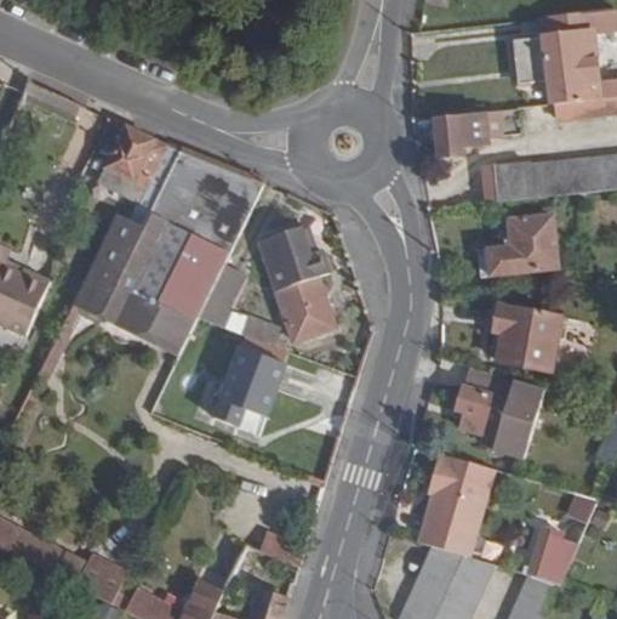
[(616,12),(616,10),(546,17),(548,39),(521,41),(525,84),(549,81),(550,103),(616,96),(616,80),(596,84),(595,77),(589,77),(588,61),(594,61),(592,34),(616,29),(616,12)]
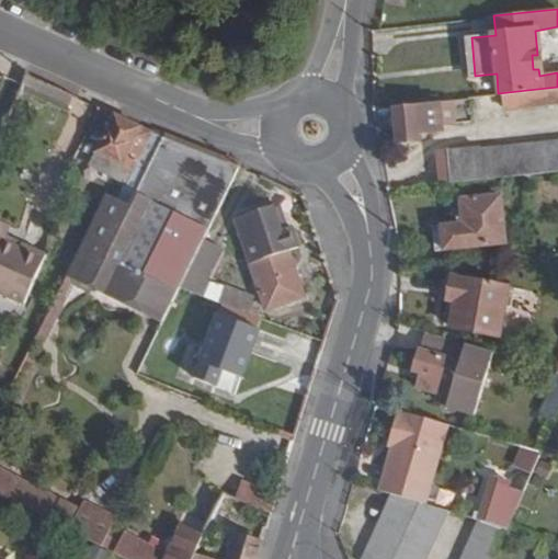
[(72,94),(24,72),(18,87),(65,109),(72,94)]
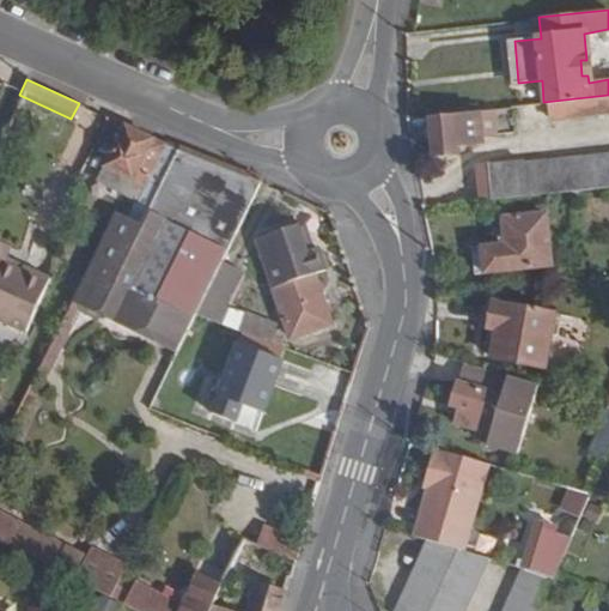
[(608,95),(543,102),(544,119),(608,113),(608,95)]
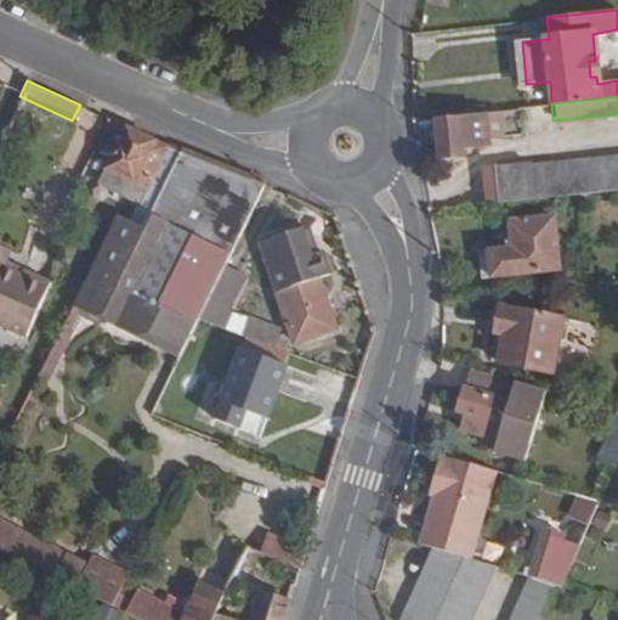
[(502,134),(499,110),(485,111),(488,135),(502,134)]
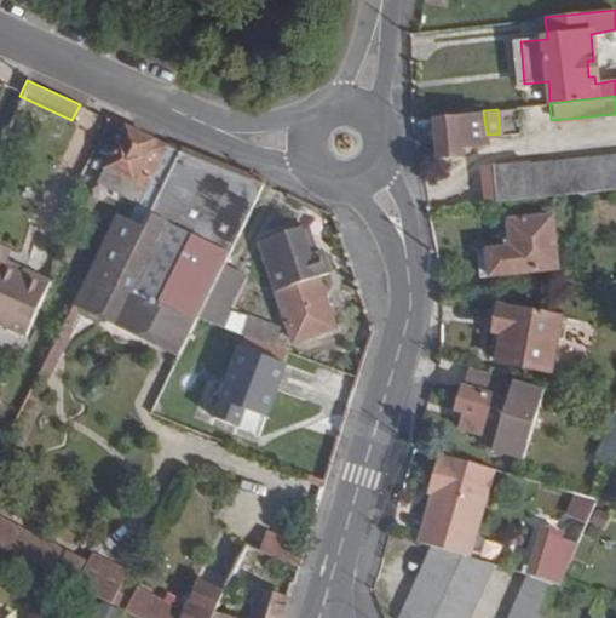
[(483,110),(433,116),(436,154),(461,153),(461,143),(488,141),(487,135),(483,110)]
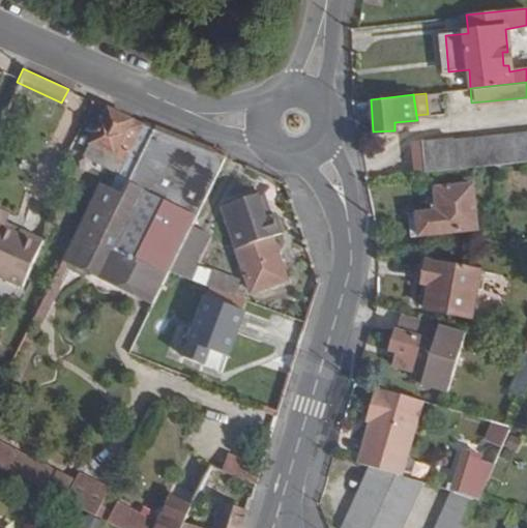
[(152,128),(108,107),(85,153),(124,172),(121,178),(115,191),(121,193),(152,128)]
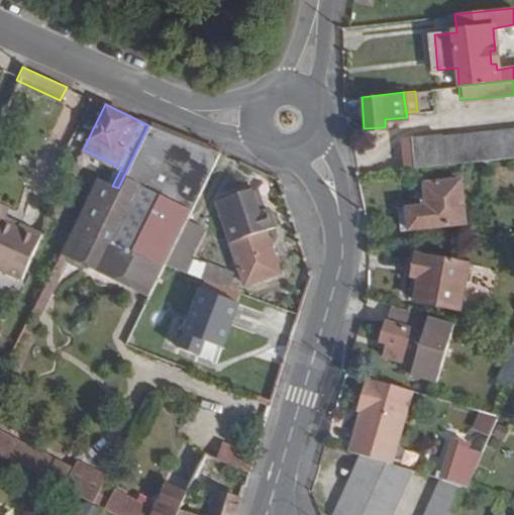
[(98,179),(83,208),(62,250),(94,268),(106,244),(118,273),(151,289),(163,266),(165,263),(187,218),(219,153),(148,125),(118,188),(112,186),(98,179)]
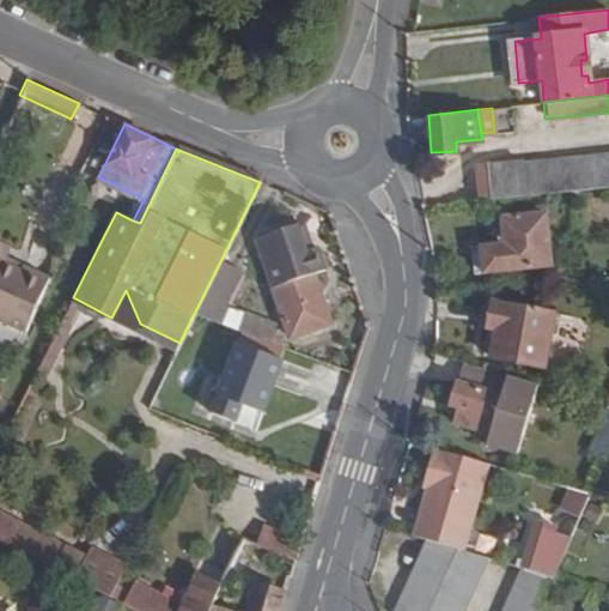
[(487,162),(489,197),(608,185),(608,151),(519,161),(518,159),(487,162)]
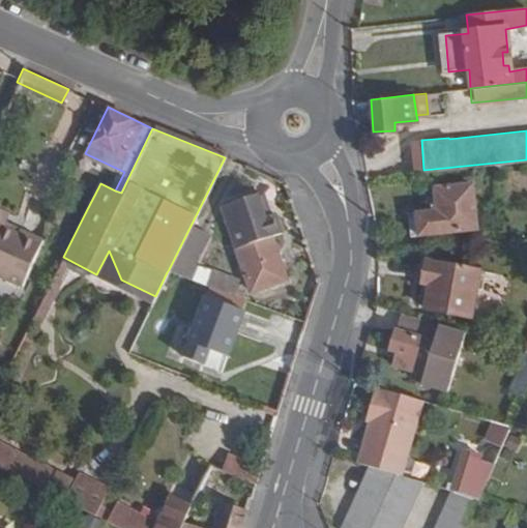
[(115,191),(121,178),(107,172),(100,183),(115,191)]
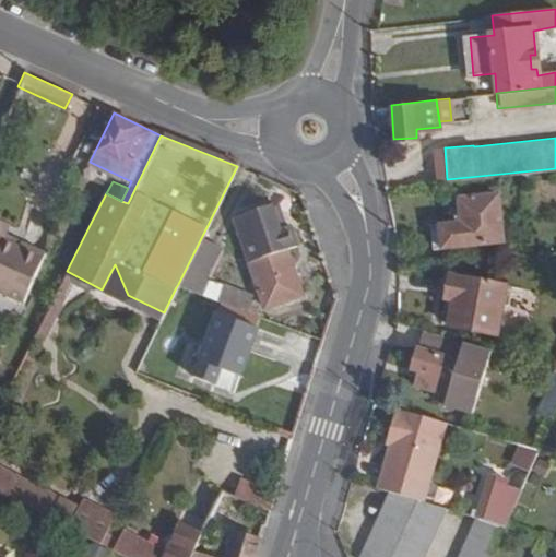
[(500,241),(496,194),(458,199),(461,222),(433,225),(435,249),(500,241)]
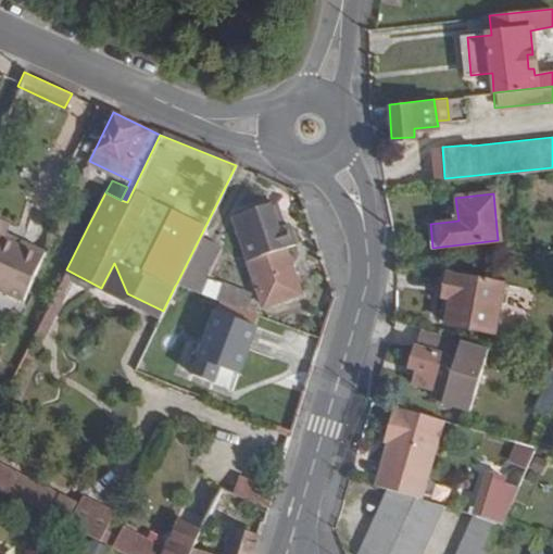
[(284,246),(294,242),(287,222),(276,225),(268,203),(231,215),(247,259),(284,246)]
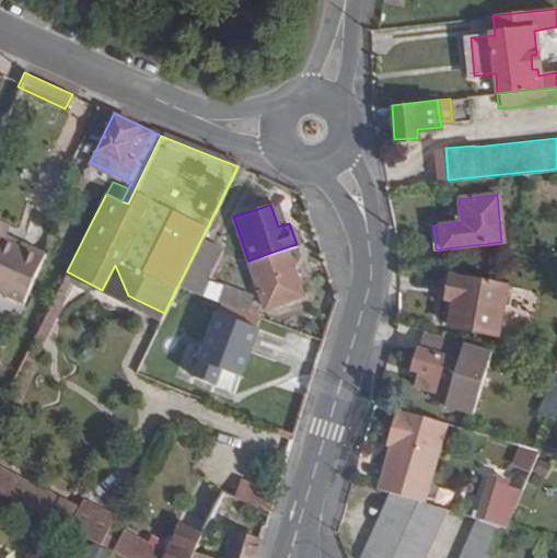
[(36,262),(15,253),(13,257),(0,251),(0,237),(1,234),(0,233),(0,300),(14,306),(36,262)]
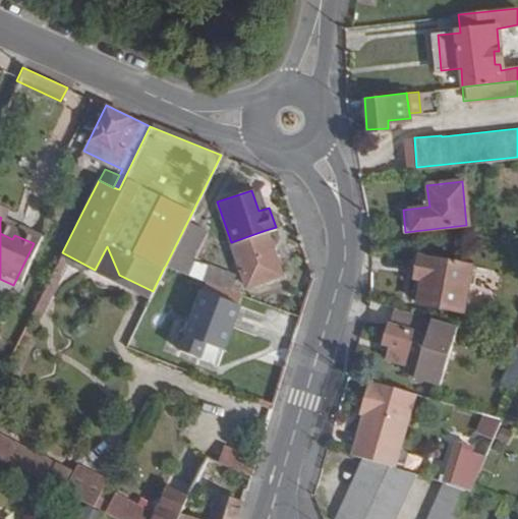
[(193,222),(188,220),(166,265),(184,258),(196,236),(188,232),(193,222)]
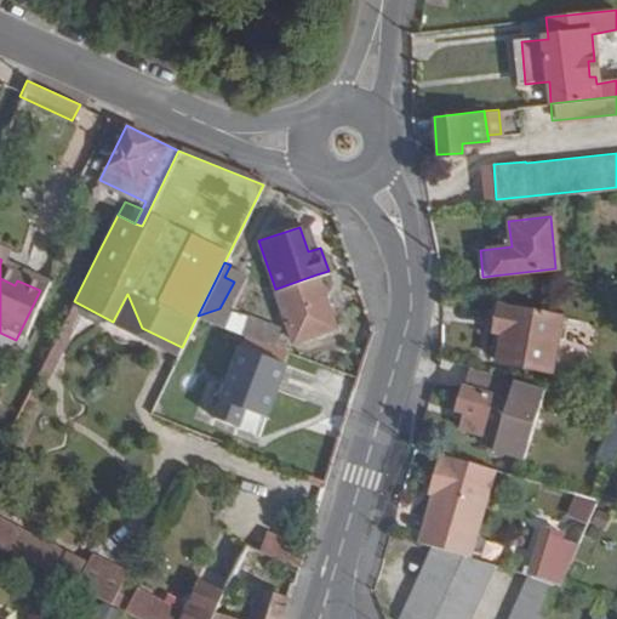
[(0,278),(15,285),(17,280),(0,272),(0,278)]
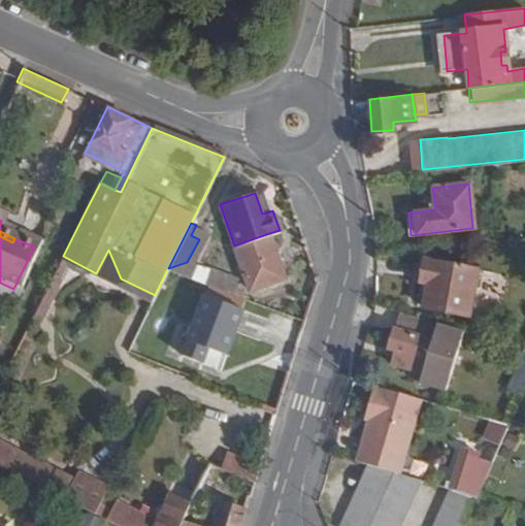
[(269,233),(234,245),(250,288),(284,276),(269,233)]
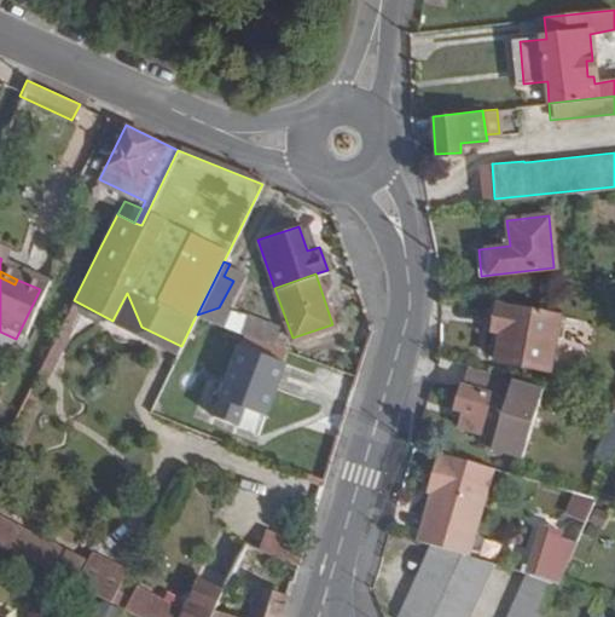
[(546,369),(556,316),(498,306),(492,329),(500,332),(495,359),(546,369)]
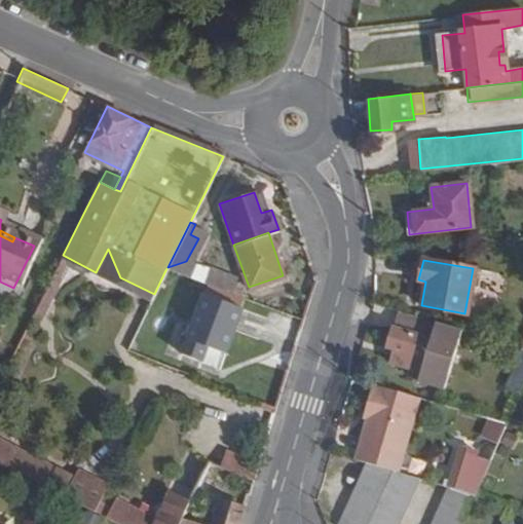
[(186,261),(167,267),(165,270),(230,294),(235,279),(212,269),(210,273),(188,264),(187,265),(184,264),(186,261)]
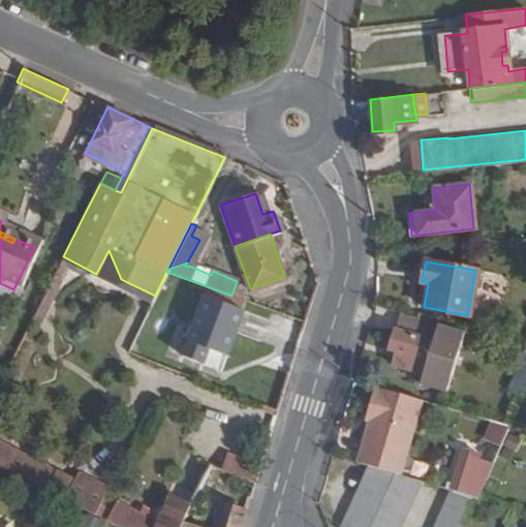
[(242,309),(206,297),(184,355),(216,368),(221,354),(226,355),(242,309)]
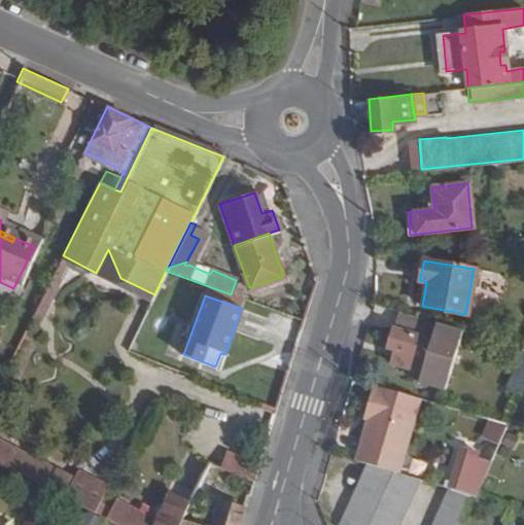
[(461,328),(399,311),(388,347),(395,349),(391,361),(420,370),(419,380),(445,387),(461,328)]
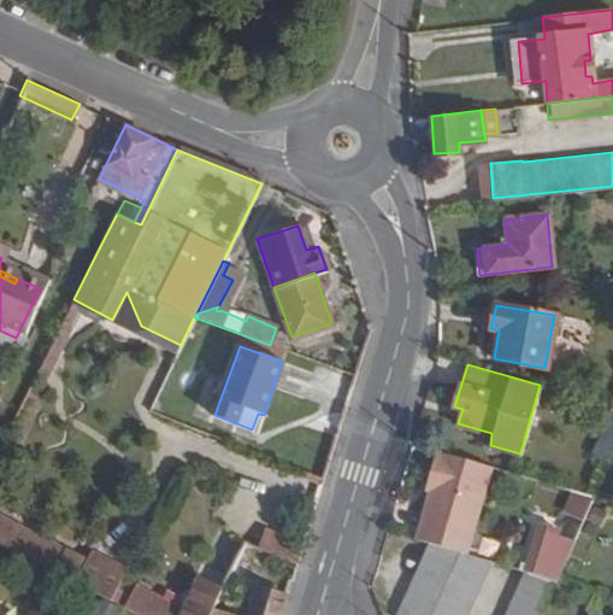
[(612,446),(612,406),(611,406),(589,454),(607,461),(612,446)]
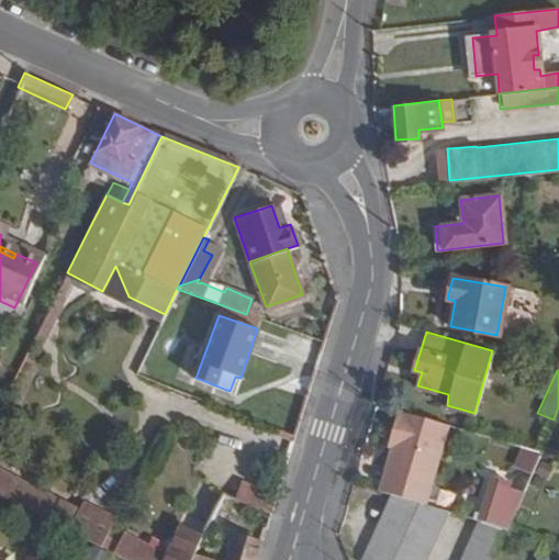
[(398,411),(390,437),(394,438),(392,448),(381,482),(379,490),(400,496),(425,504),(427,496),(448,425),(398,411)]
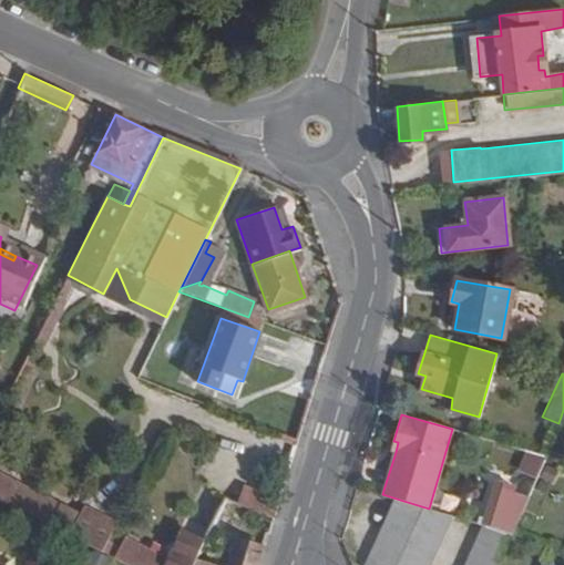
[(544,455),(530,452),(524,466),(536,472),(544,455)]
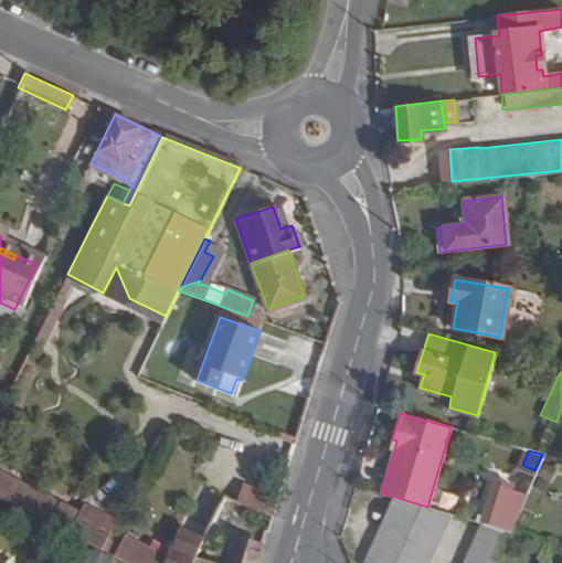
[(0,497),(131,562),(190,562),(198,549),(201,542),(182,532),(172,554),(123,529),(117,541),(105,534),(115,516),(82,499),(77,506),(0,466),(0,497)]
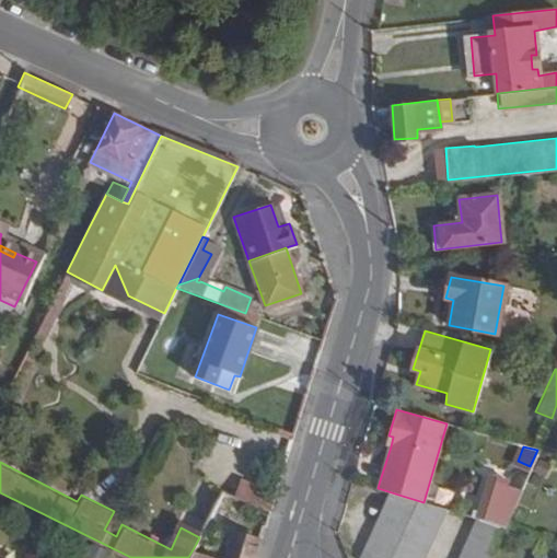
[(478,513),(509,524),(521,487),(511,483),(512,478),(492,471),(478,513)]
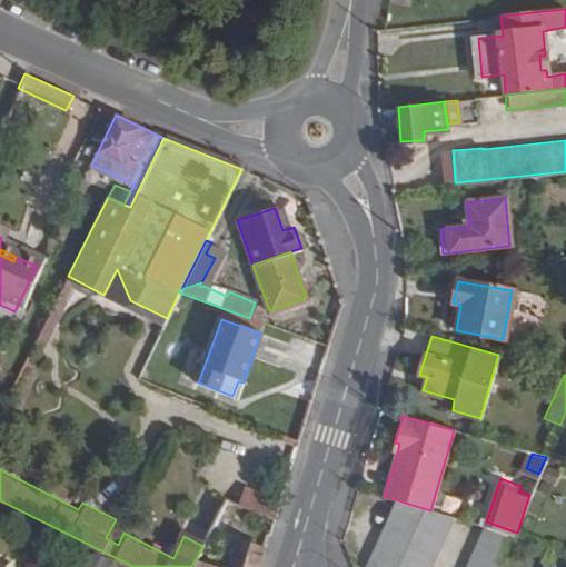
[(277,504),(277,503),(246,490),(239,506),(271,519),(277,504)]
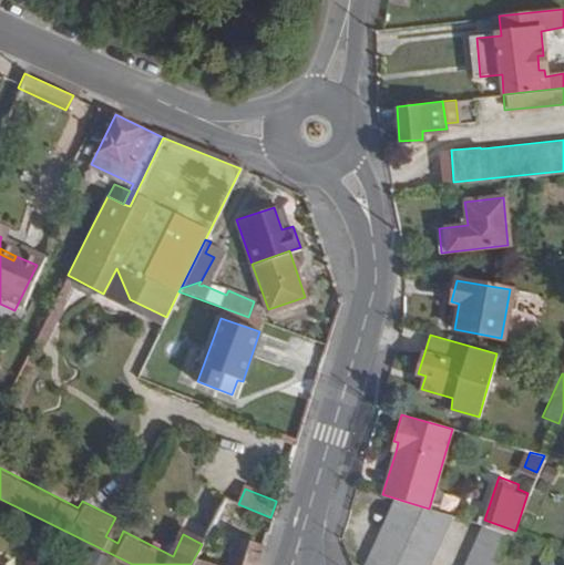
[(403,501),(395,499),(363,564),(428,564),(451,515),(441,512),(403,501)]
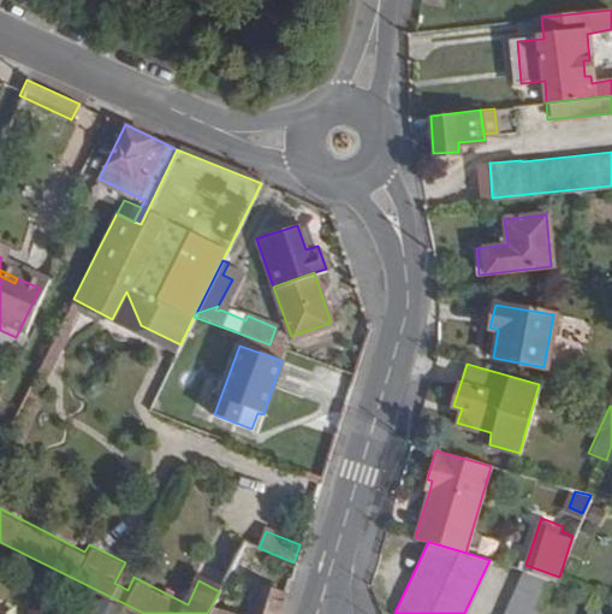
[(504,613),(536,613),(542,602),(553,578),(524,571),(504,613)]
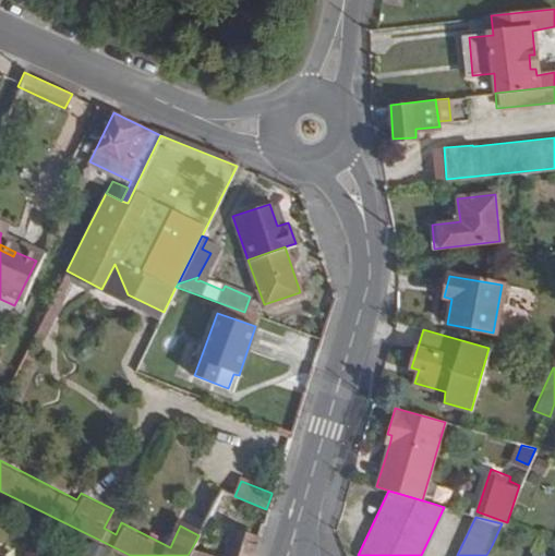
[(188,555),(251,555),(260,532),(231,522),(224,553),(195,542),(188,555)]
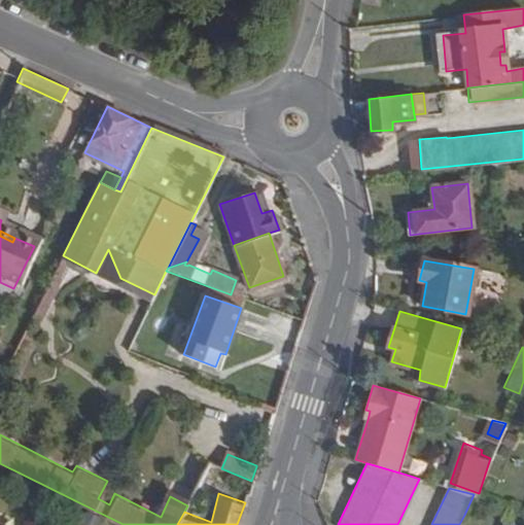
All buildings are outlined.
